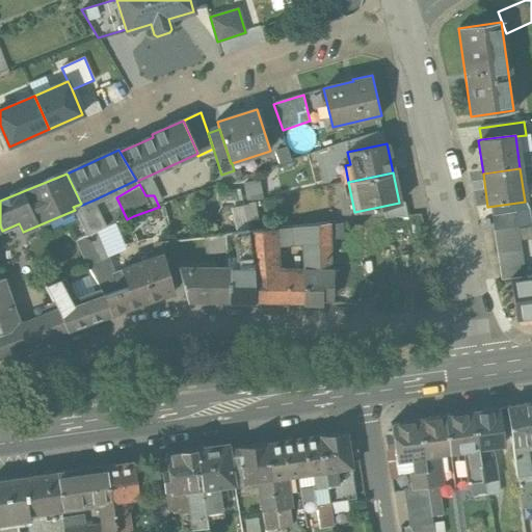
[(95,200),(82,205),(81,205),(74,208),(87,237),(107,228),(95,200)]
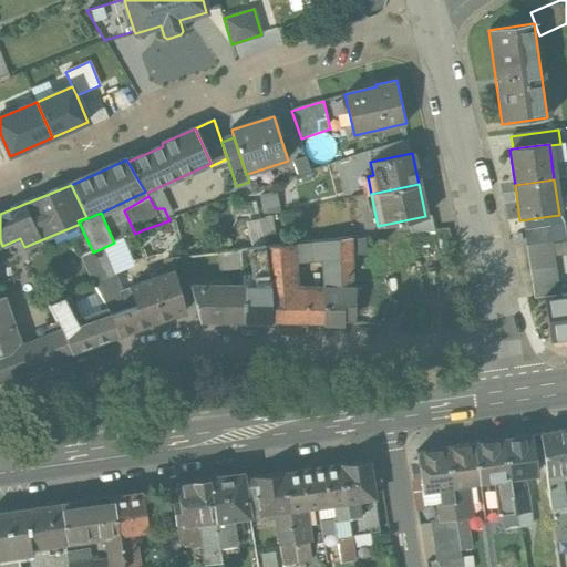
[(364,237),(350,238),(350,253),(364,251),(364,237)]
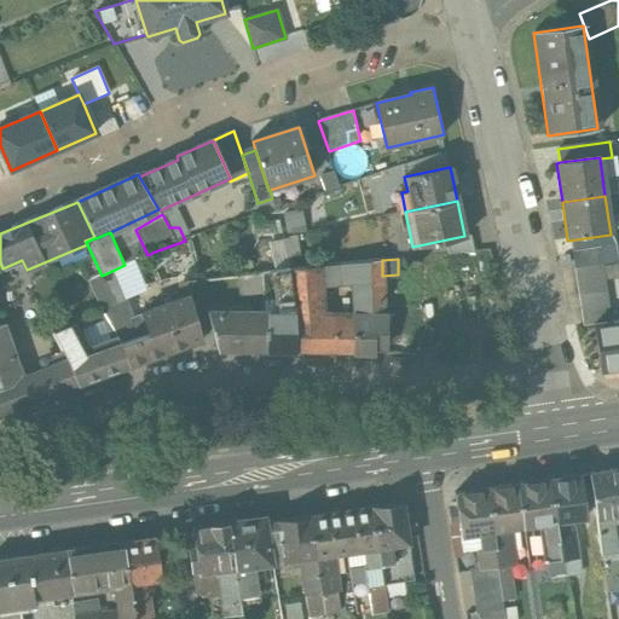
[(382,260),(336,265),(337,282),(357,281),(358,314),(383,314),(382,276),(382,260)]
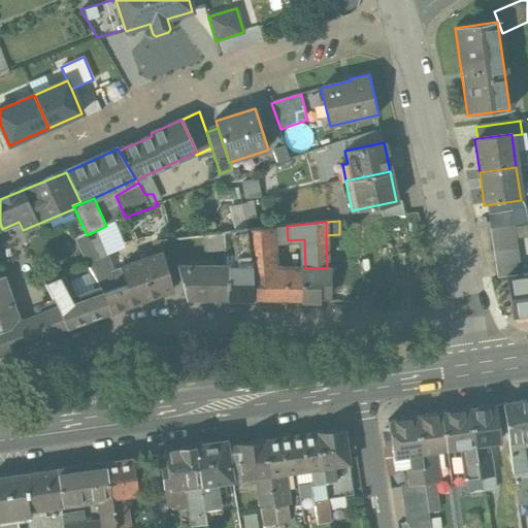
[(270,228),(248,230),(251,272),(274,272),(274,268),(270,228)]
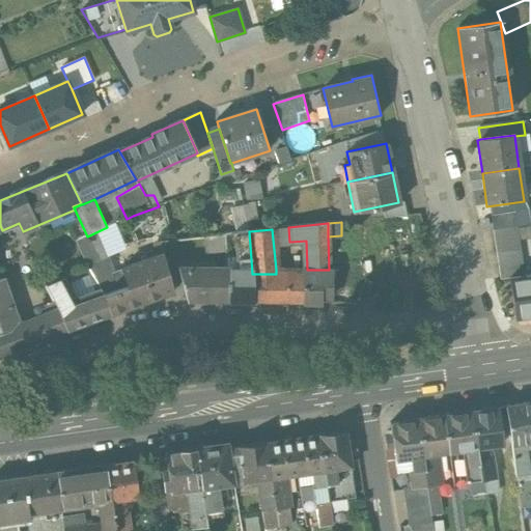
[(244,268),(229,268),(228,302),(253,302),(252,274),(249,231),(233,233),(239,262),(243,262),(244,268)]
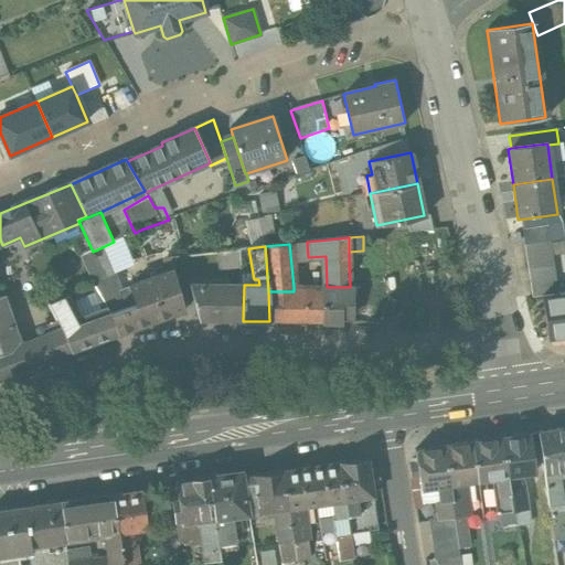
[(241,249),(219,253),(220,269),(243,266),(241,249)]
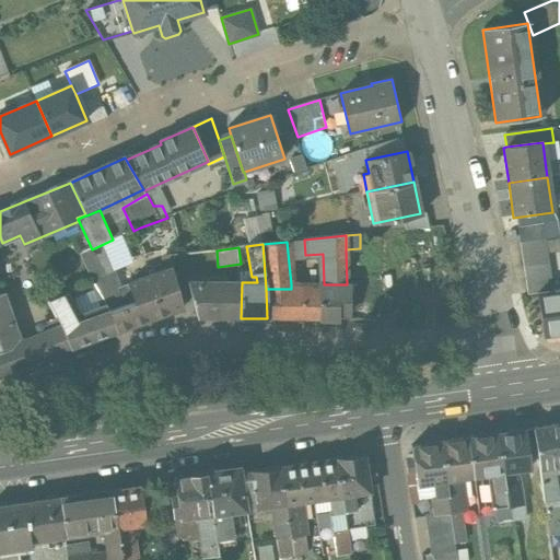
[(173,267),(127,283),(133,301),(125,304),(109,311),(117,333),(184,307),(173,267)]
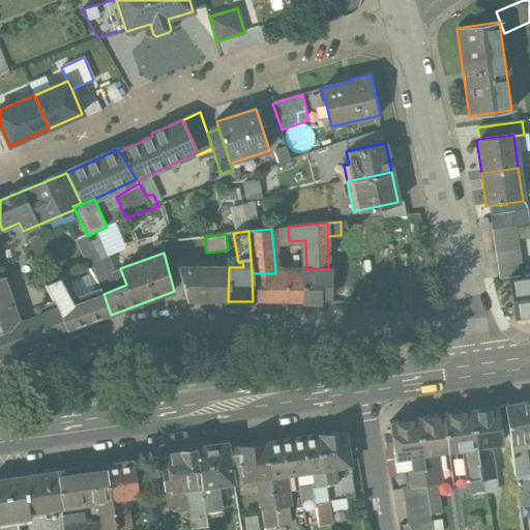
[(107,258),(88,266),(95,280),(104,294),(118,288),(107,258)]
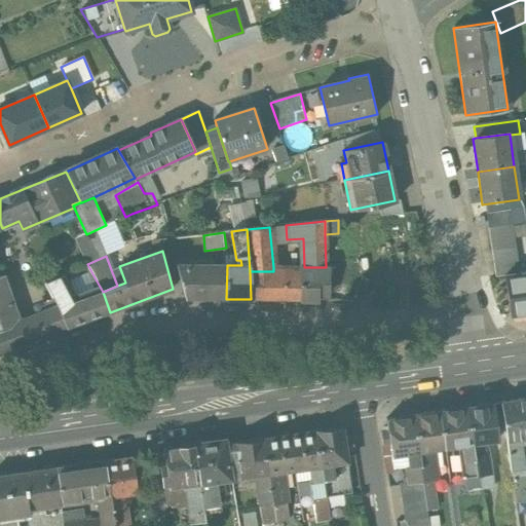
[(87,264),(74,270),(81,284),(95,277),(87,264)]
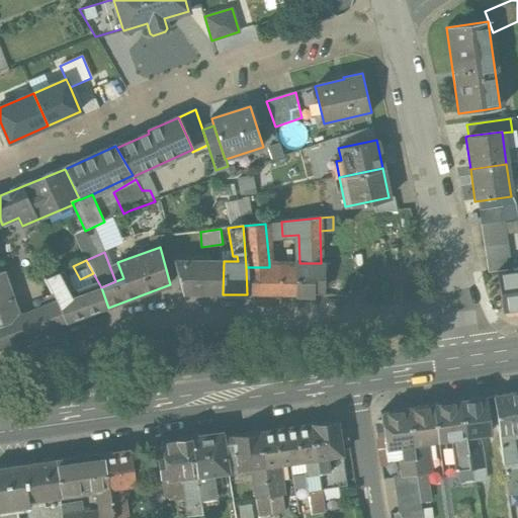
[(224,261),(174,261),(183,294),(223,294),(224,261)]
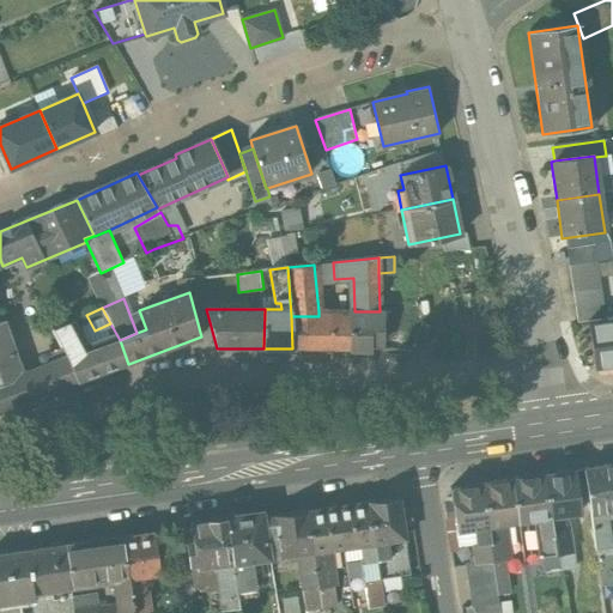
[(319,316),(291,316),(292,349),(350,350),(349,319),(332,319),(332,311),(319,311),(319,316)]
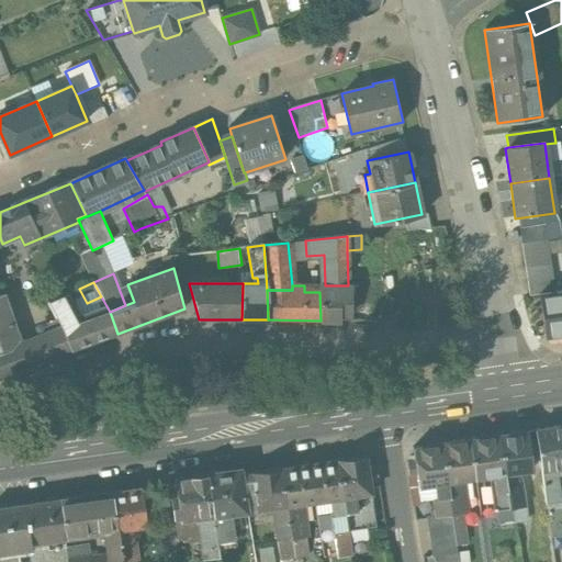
[(325,285),(319,285),(319,292),(321,321),(339,321),(339,314),(350,314),(350,292),(348,292),(348,285),(325,285)]
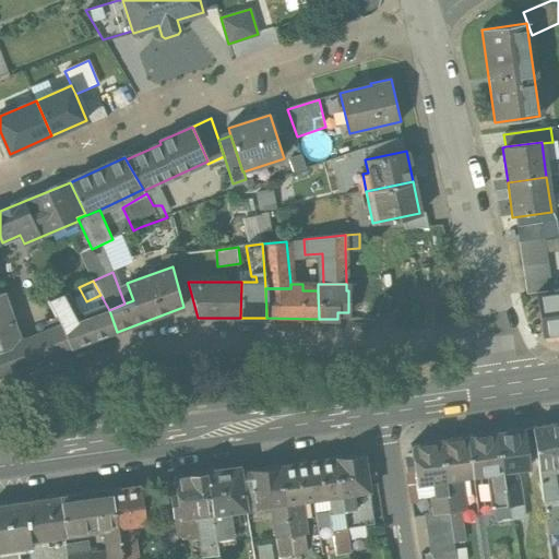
[(558,289),(535,293),(540,334),(558,331),(558,289)]
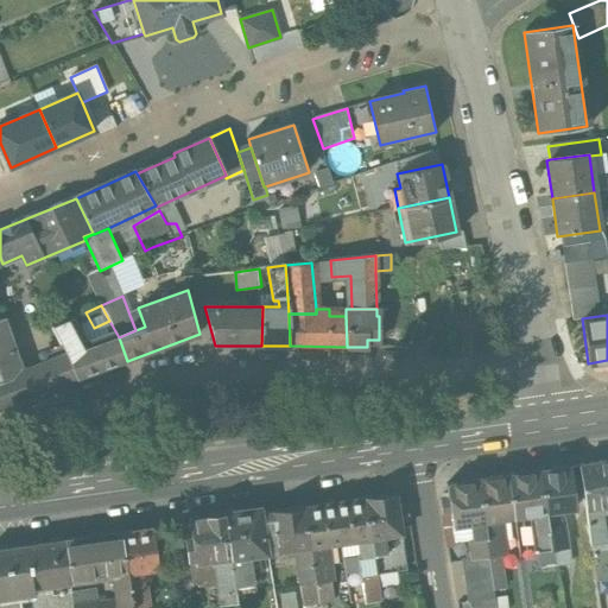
[(119,337),(83,350),(68,321),(51,328),(68,355),(68,356),(69,356),(77,379),(127,361),(119,337)]
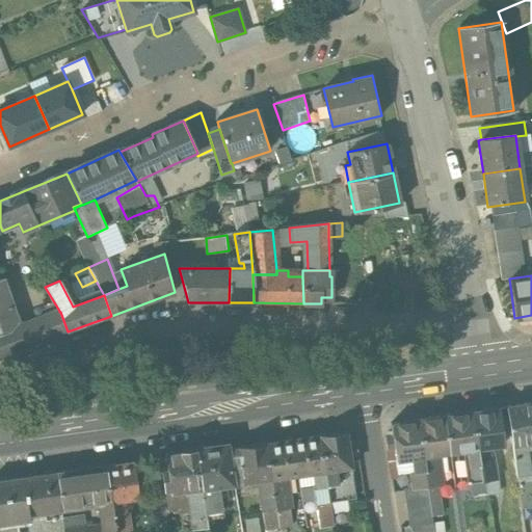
[(19,326),(2,282),(0,283),(0,328),(2,336),(0,336),(0,357),(68,331),(60,312),(59,312),(59,311),(38,319),(19,326)]
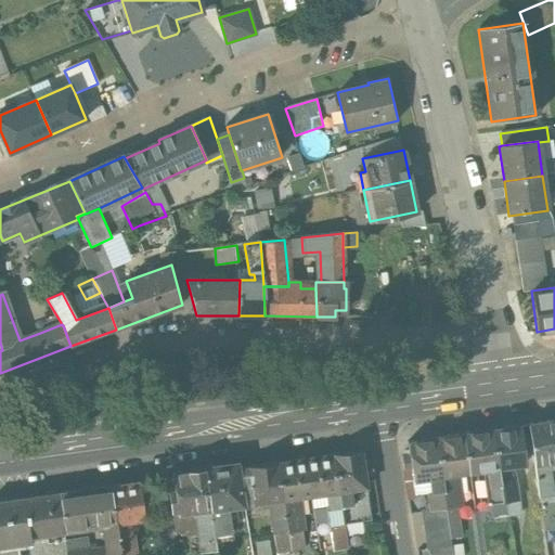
[(554,487),(553,488),(550,469),(554,467),(554,421),(528,425),(544,530),(554,529),(554,487)]
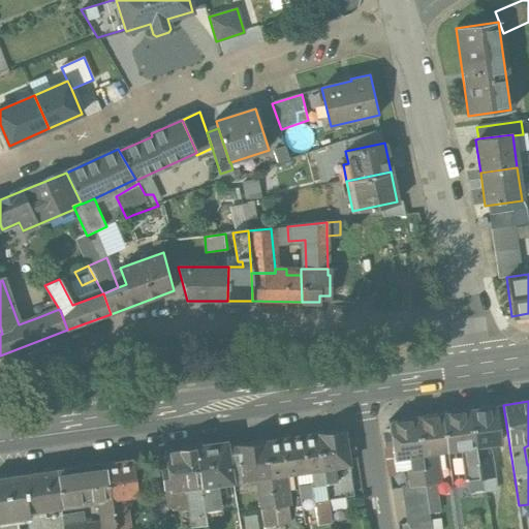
[(496,406),(468,410),(476,464),(491,462),(489,449),(485,444),(501,441),(496,406)]
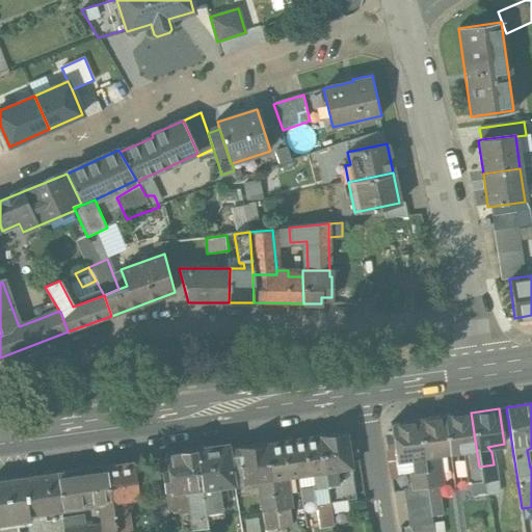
[(471,413),(445,417),(449,453),(466,450),(464,457),(466,469),(479,467),(471,413)]
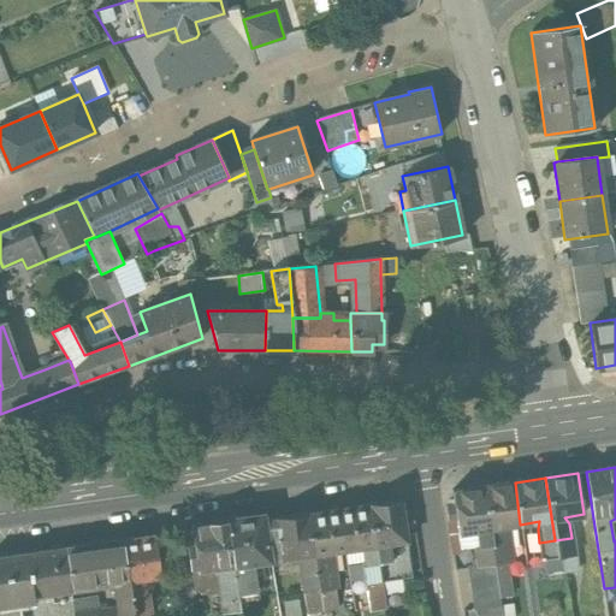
[(515,483),(484,486),(492,545),(505,543),(503,527),(520,525),(515,483)]
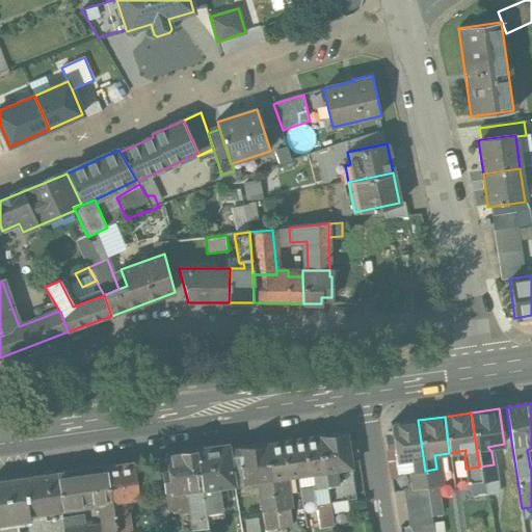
[(418,420),(391,424),(393,436),(384,437),(387,450),(395,449),(397,461),(411,458),(414,473),(425,471),(418,420)]
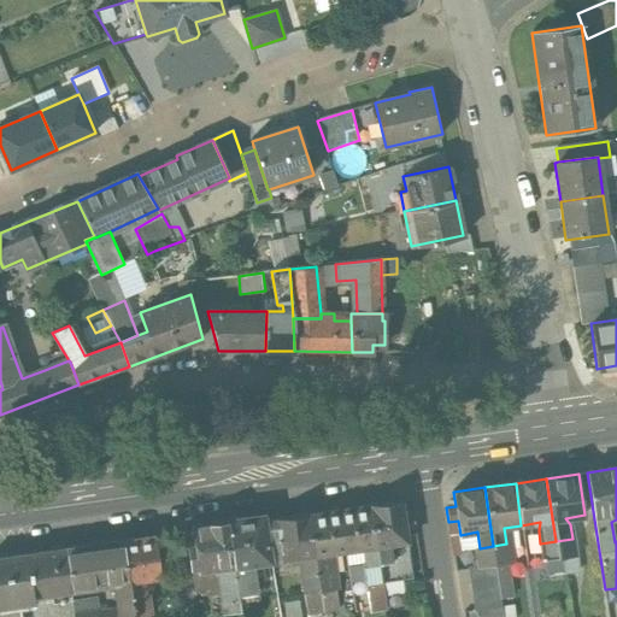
[(401,500),(370,504),(370,505),(378,562),(382,583),(413,579),(405,529),(415,528),(413,515),(404,516),(401,500)]
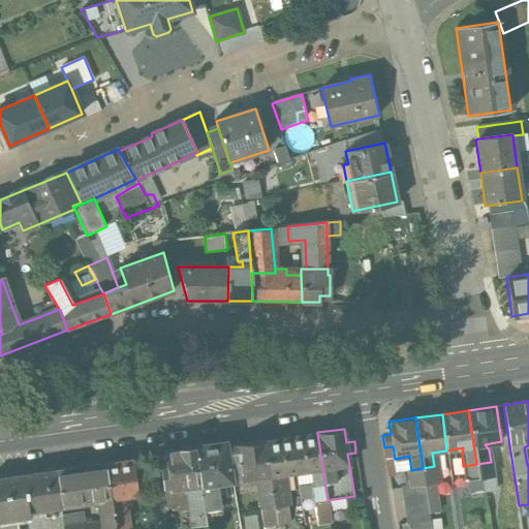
[(317,433),(290,437),(297,472),(312,470),(314,484),(324,481),(317,433)]
